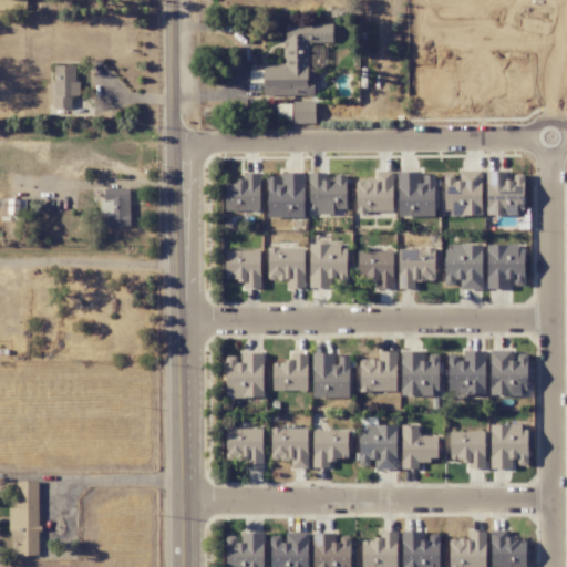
[(0,0),(0,9),(26,9),(26,0),(0,0)]
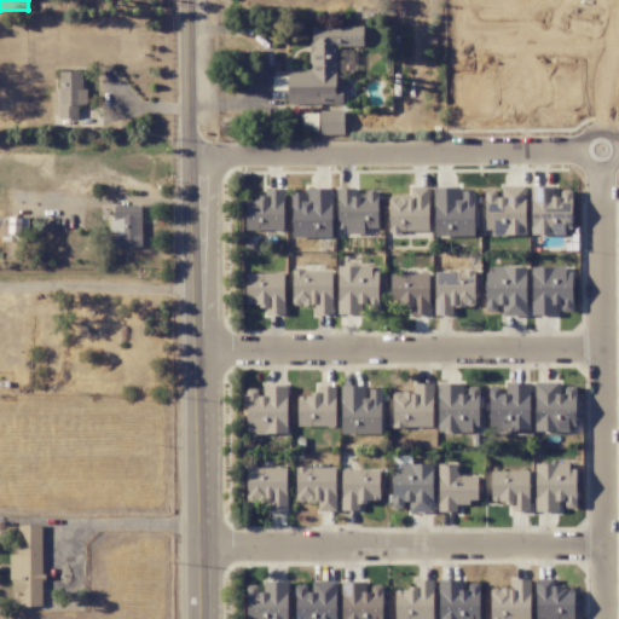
[(363,25),(311,27),(311,70),(288,70),(288,104),(343,104),(343,75),(337,76),(337,45),(363,45),(363,25)]
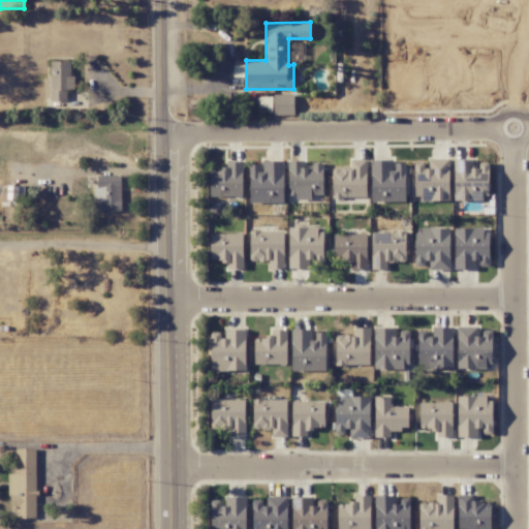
[(71,61),(50,61),(51,79),(43,79),(44,100),(66,100),(66,90),(72,90),(71,61)]
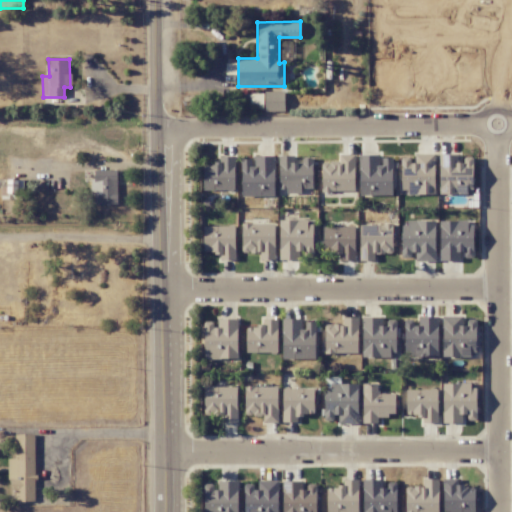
[(284,92),(250,92),(250,110),(284,110),(284,92)]
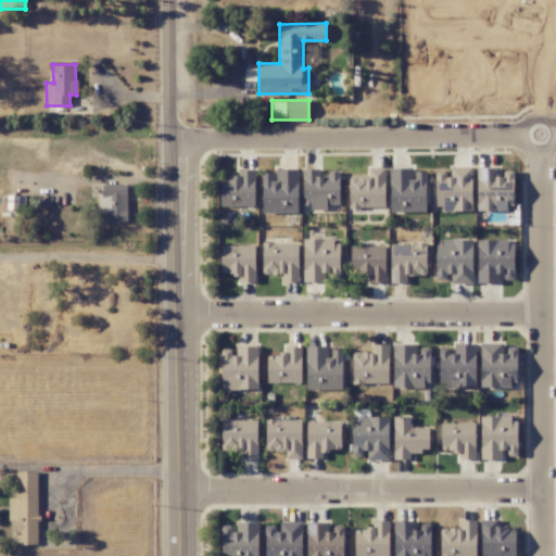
[(386,167),(368,168),(368,176),(349,176),(350,209),(387,207),(386,167)]
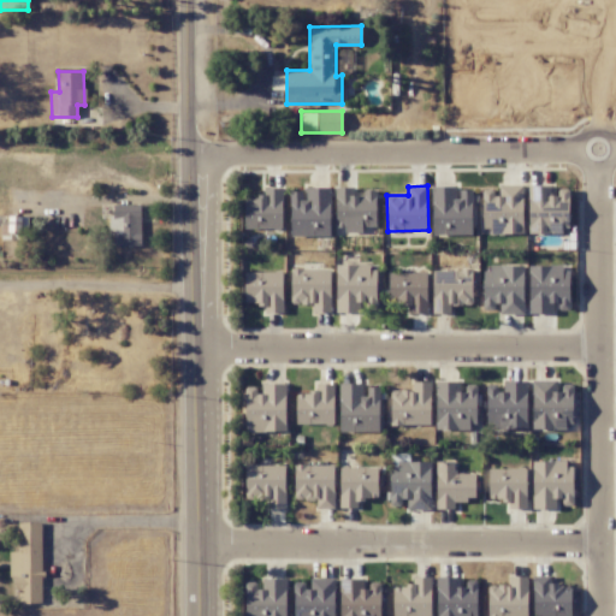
[(523,234),(523,185),(497,185),(497,189),(483,189),(481,234),(523,234)]
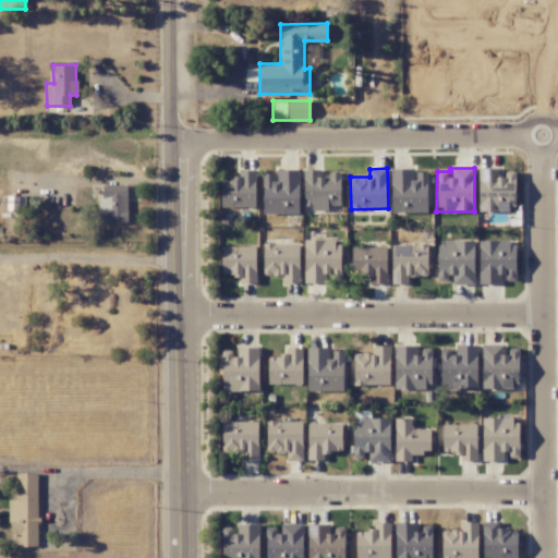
[(516,209),(516,171),(502,171),(502,168),(478,168),(478,210),(516,209)]
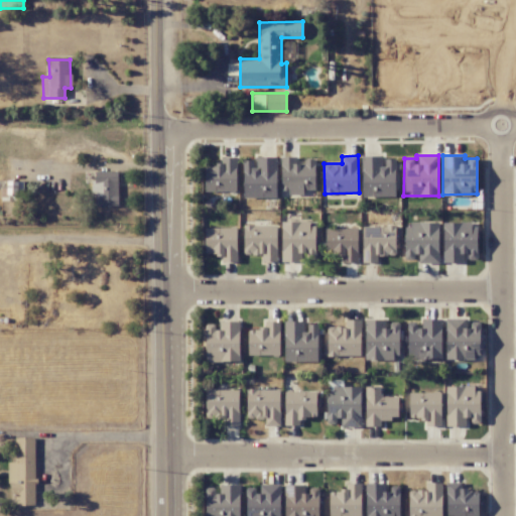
[(383,156),(362,156),(362,197),(396,197),(395,159),(383,159),(383,156)]
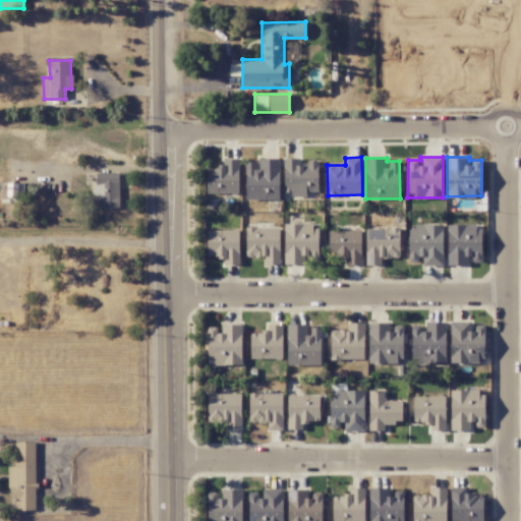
[(207,194),(239,193),(238,159),(223,159),(223,167),(207,167),(207,194)]
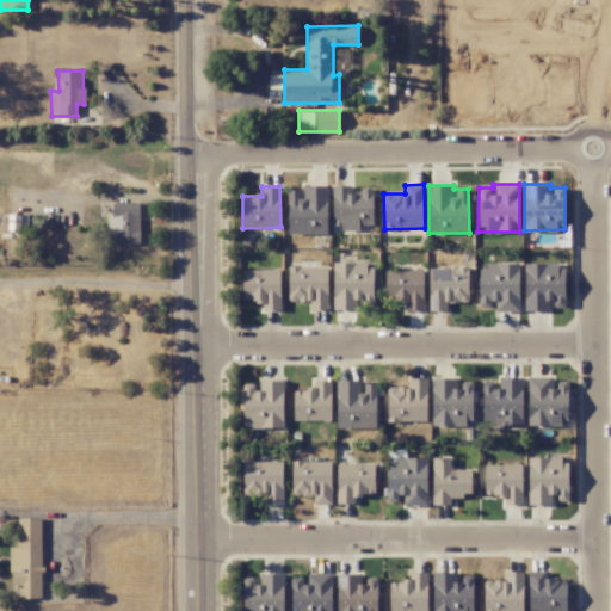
[(327,186),(302,186),(302,190),(288,190),(289,235),(328,234),(327,186)]
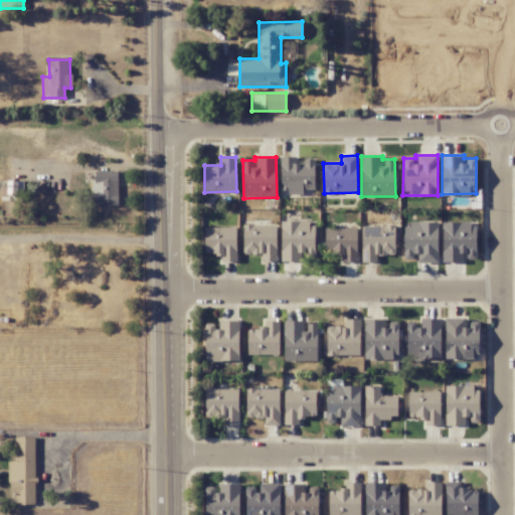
[(315,158),(281,158),(280,193),(303,193),(303,190),(315,190),(315,158)]
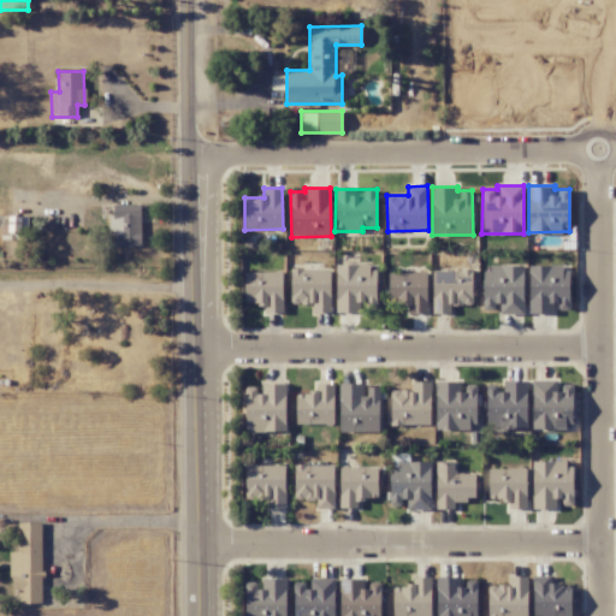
[(142,246),(141,205),(110,206),(111,247),(142,246)]
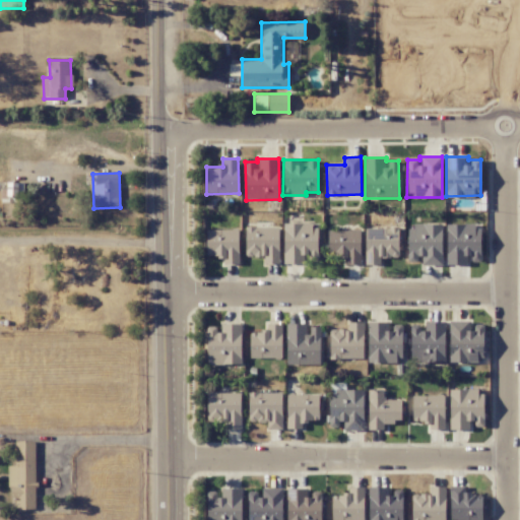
[(23,196),(22,183),(9,184),(9,197),(23,196)]
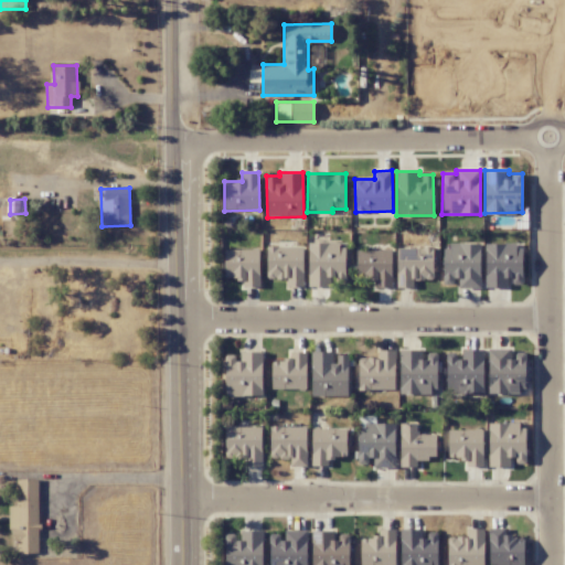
[(308,244),(308,287),(330,286),(330,284),(345,284),(345,243),(308,244)]
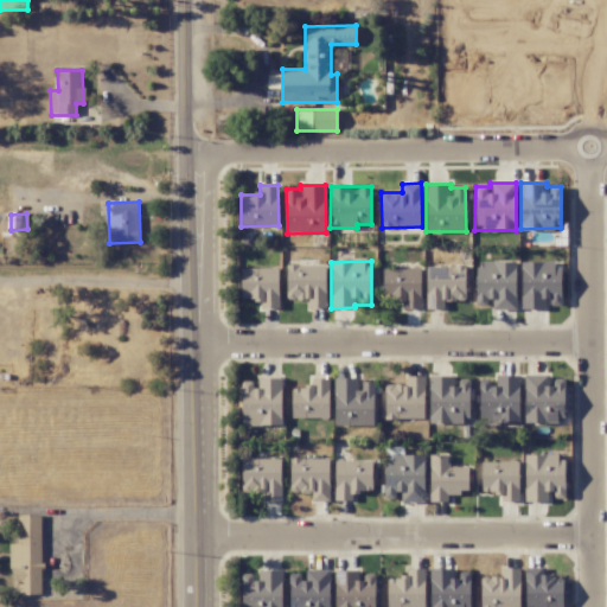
[(521,310),(544,310),(544,300),(550,300),(550,306),(562,306),(561,261),(521,262),(521,310)]
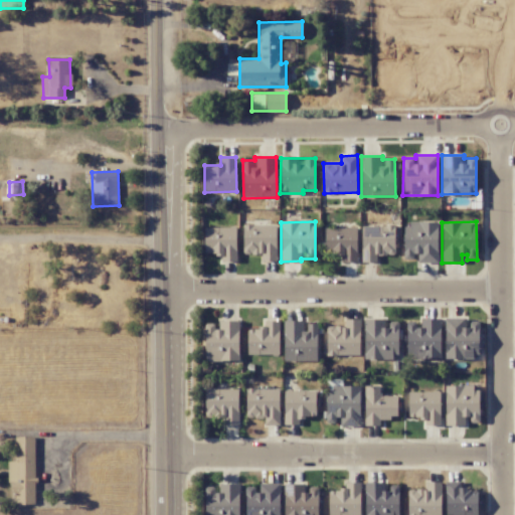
[(403,223),(404,261),(416,261),(416,263),(438,263),(438,222),(403,223)]
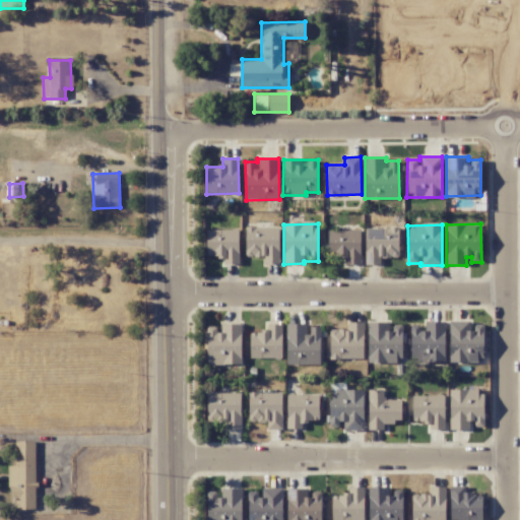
[(245,257),(263,257),(263,264),(279,264),(279,226),(245,228),(245,257)]
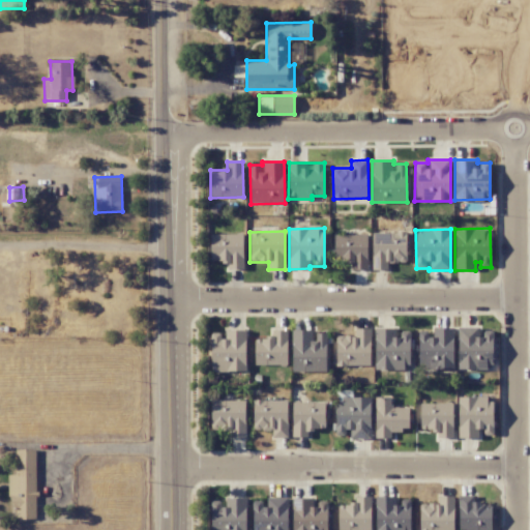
[(406,231),(372,232),(373,270),(387,269),(387,263),(407,262),(406,231)]
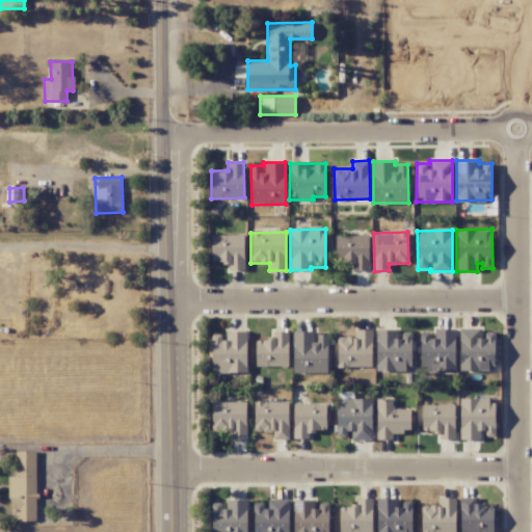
[(228,270),(245,270),(244,234),(211,235),(212,263),(228,263),(228,270)]
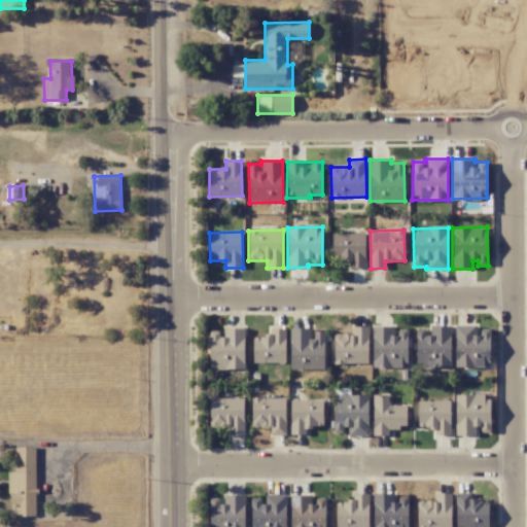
[(349,269),(365,268),(364,233),(331,234),(332,260),(349,260),(349,269)]
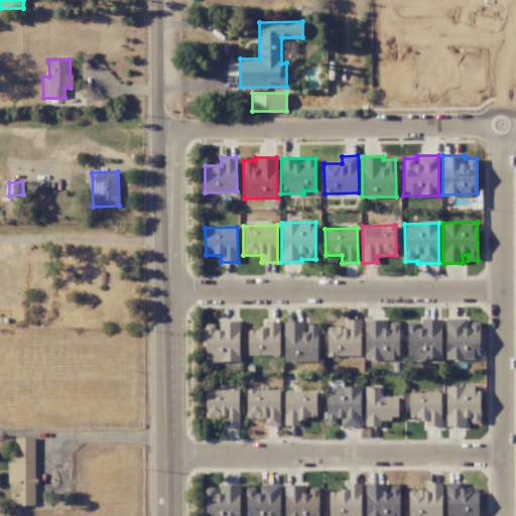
[(480,359),(481,323),(470,323),(470,327),(466,327),(466,319),(445,318),(445,359),(480,359)]
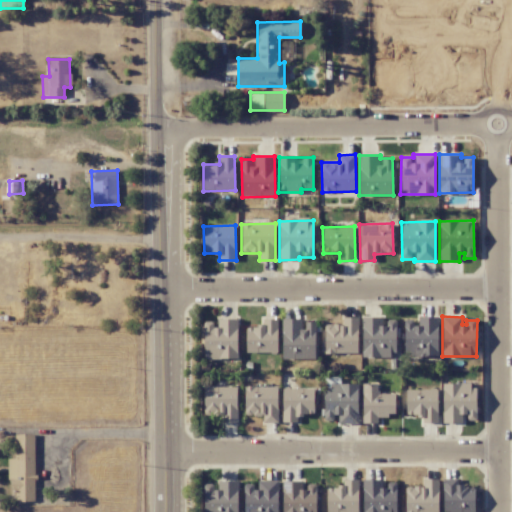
[(324,324),(325,354),(358,353),(358,317),(342,317),(342,324),(324,324)]
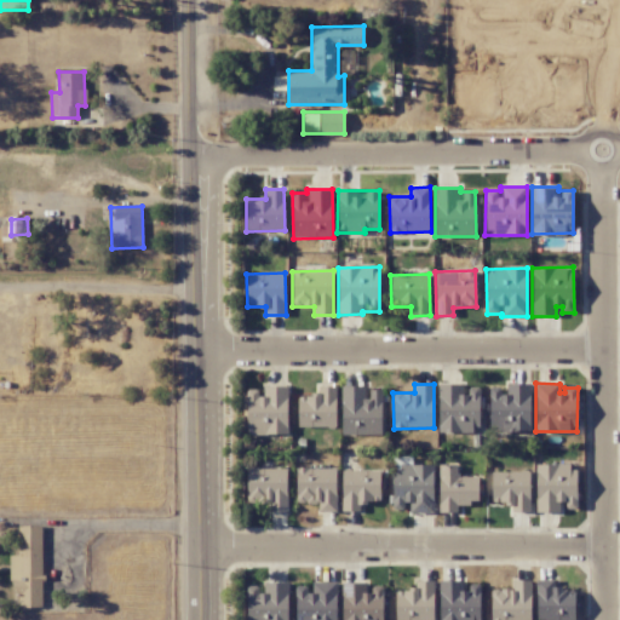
[(465,384),(438,384),(438,432),(478,434),(480,388),(465,388),(465,384)]
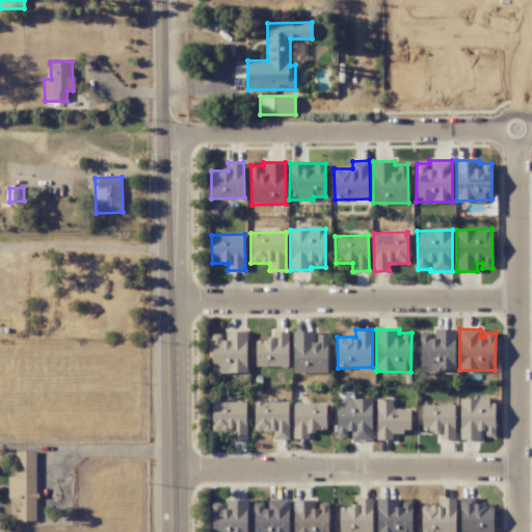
[(456,370),(455,329),(431,329),(431,331),(419,333),(420,371),(456,370)]
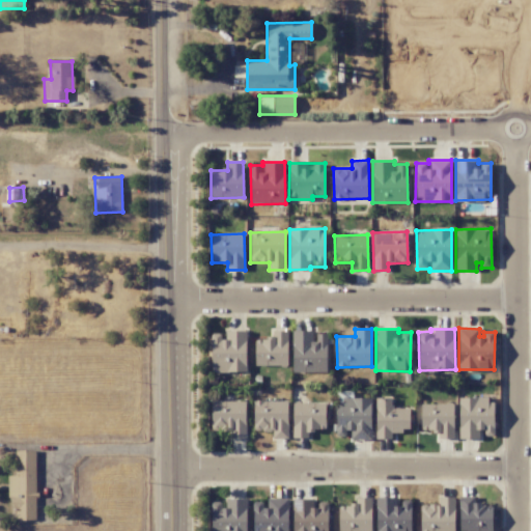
[(247,331),(223,331),(223,334),(211,334),(212,371),(247,371),(247,331)]
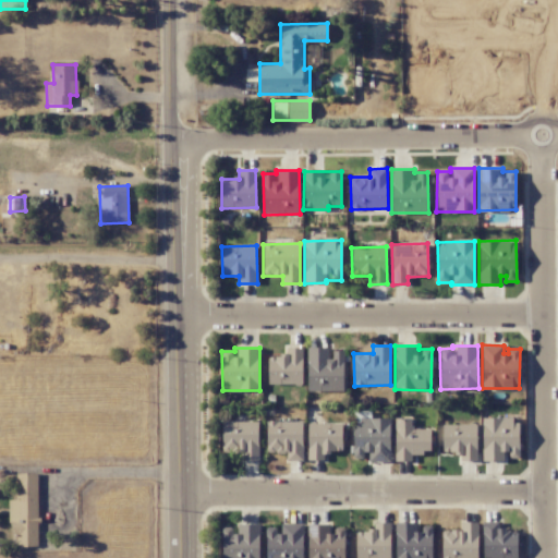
[(268,385),(303,384),(302,348),(282,348),(282,356),(268,356),(268,385)]
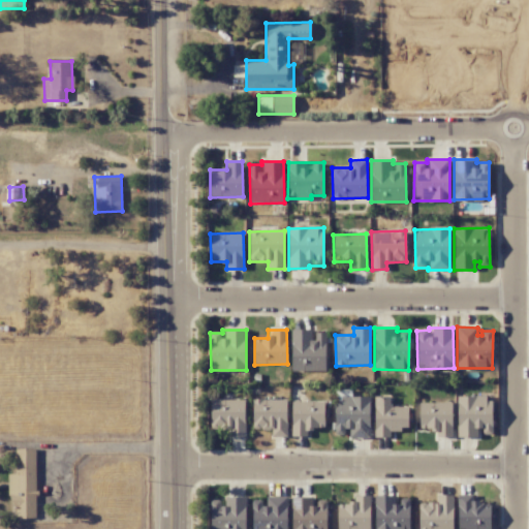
[(327,371),(325,333),(313,333),(313,330),(290,330),(291,371),(327,371)]
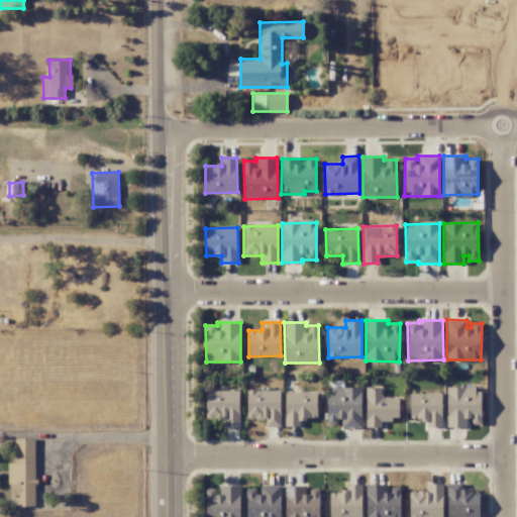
[(366,427),(382,427),(381,420),(399,419),(399,397),(382,398),(382,386),(365,387),(366,427)]
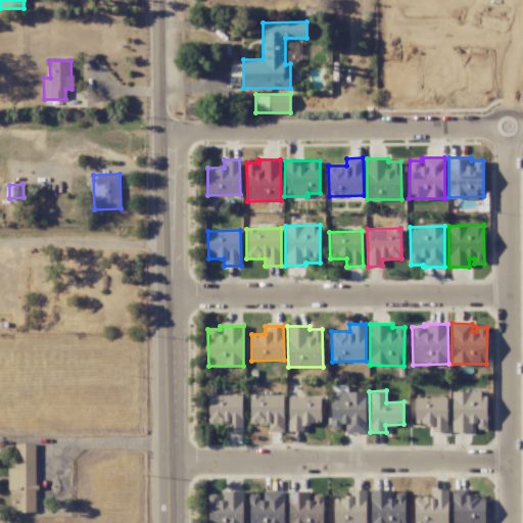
[(366,391),(338,391),(338,397),(330,397),(330,430),(343,429),(343,433),(366,433),(366,391)]
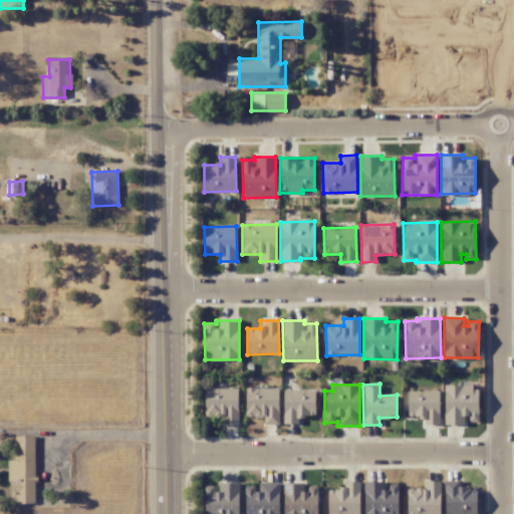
[(466,425),(466,422),(478,422),(478,386),(444,387),(445,425),(466,425)]
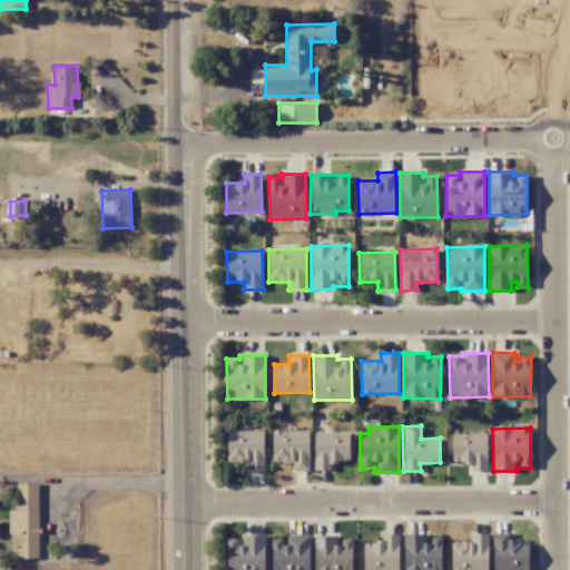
[(264,430),(227,430),(227,463),(246,463),(246,471),(265,470),(264,430)]
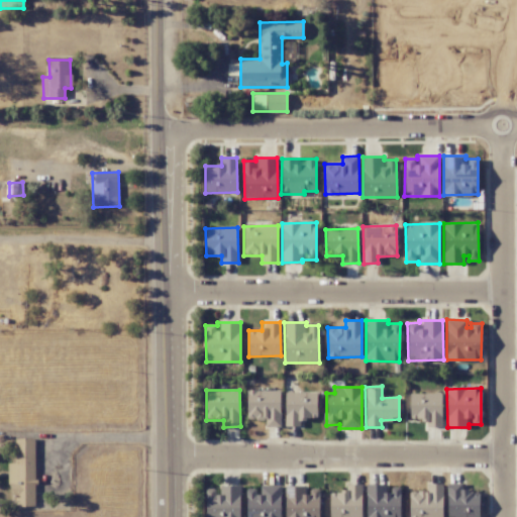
[(281,391),(247,391),(247,420),(266,420),(265,427),(281,427),(281,391)]
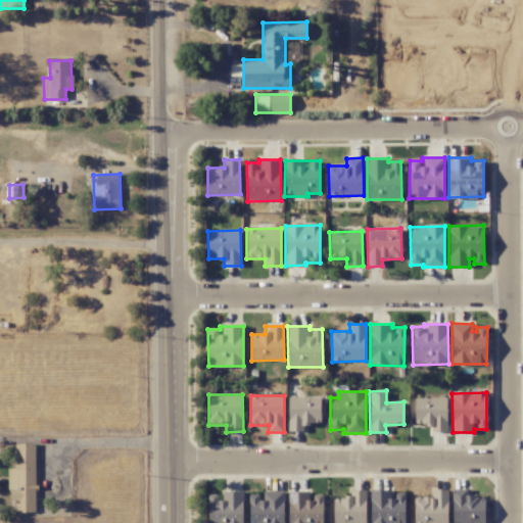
[(288,431),(304,431),(304,424),(321,424),(321,396),(288,396),(288,431)]
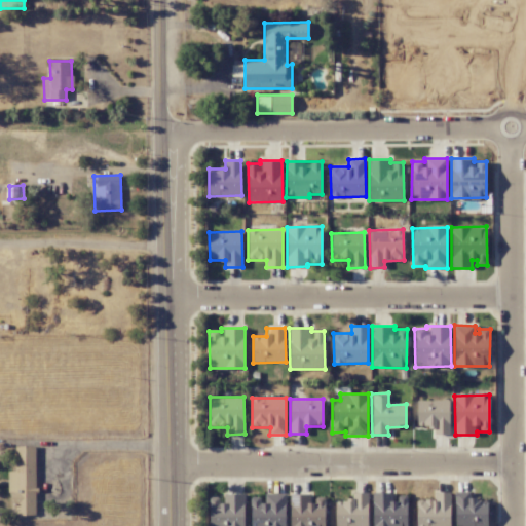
[(417,400),(416,426),(434,426),(434,435),(449,435),(450,401),(417,400)]
